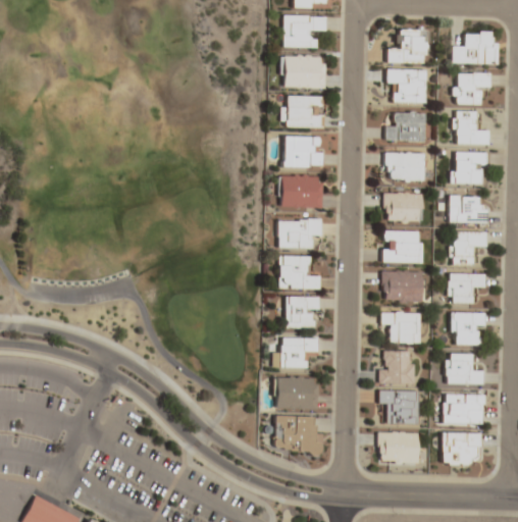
[(295,0),(295,8),(328,9),(328,0),(295,0)]
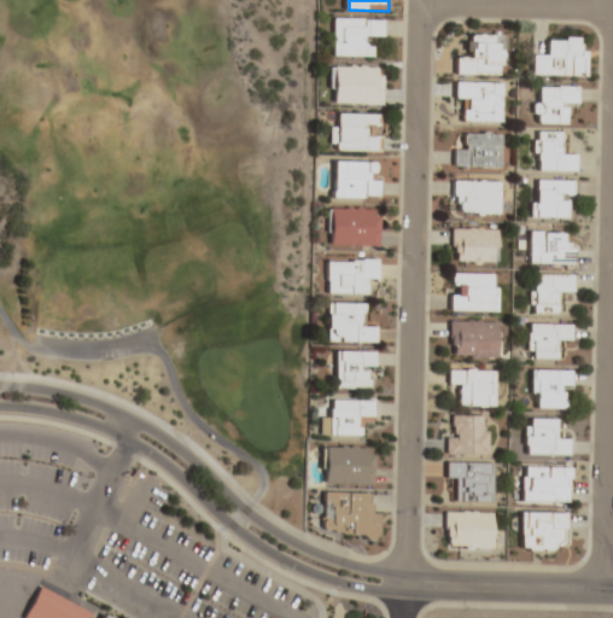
[(336,58),(373,58),(373,34),(385,35),(385,19),(336,18),(336,58)]
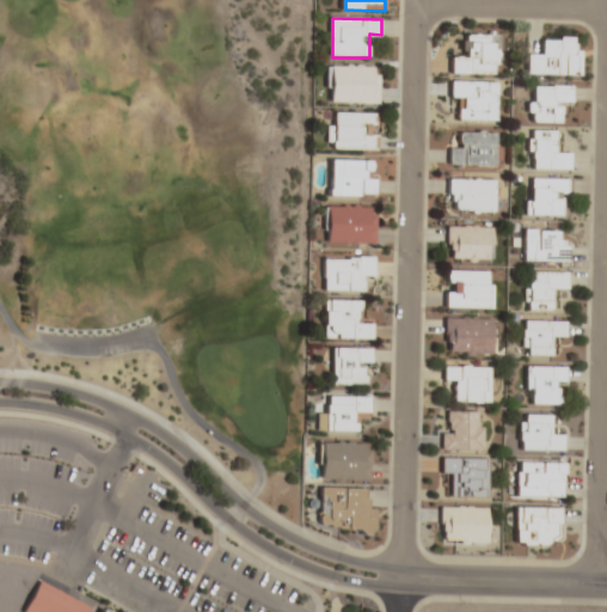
[(454,75),(500,75),(500,34),(466,34),(466,57),(454,57),(454,75)]
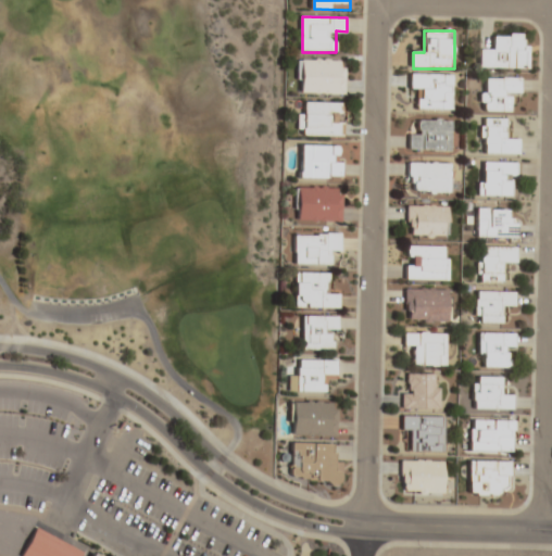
[(530,70),(530,34),(496,34),(496,46),(481,46),(481,70),(530,70)]
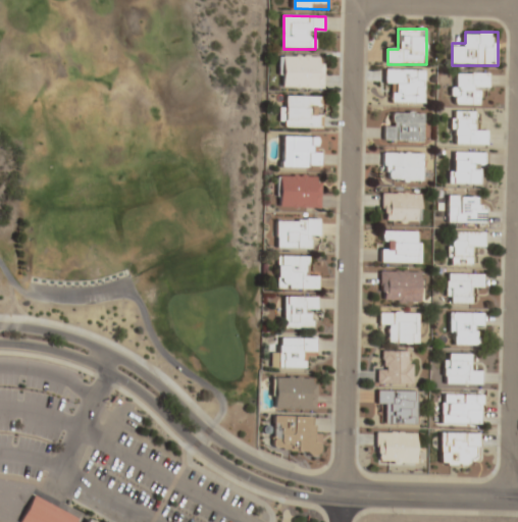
[(280,91),(325,91),(325,56),(281,55),(280,91)]
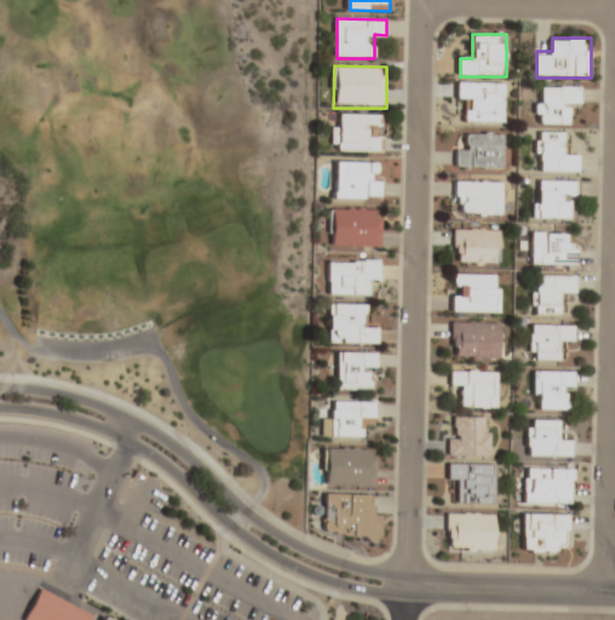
[(506,122),(506,82),(459,82),(459,96),(471,96),(471,122),(506,122)]
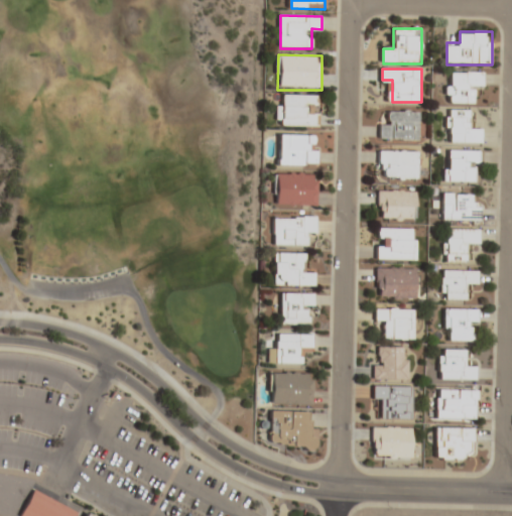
[(449,104),(475,104),(475,94),(485,94),(485,73),(449,72),(449,104)]
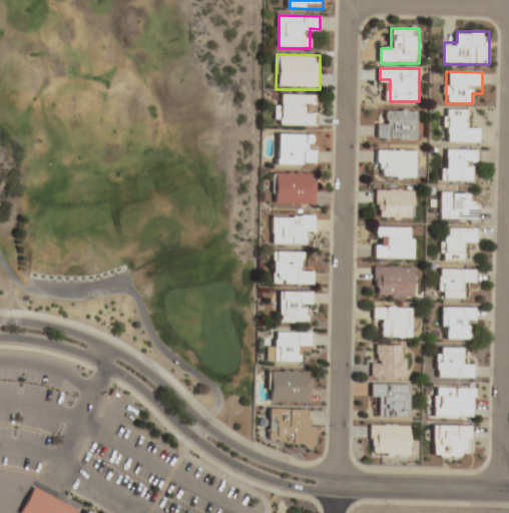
[(318,94),(286,94),(286,104),(277,104),(277,125),(318,125),(318,94)]
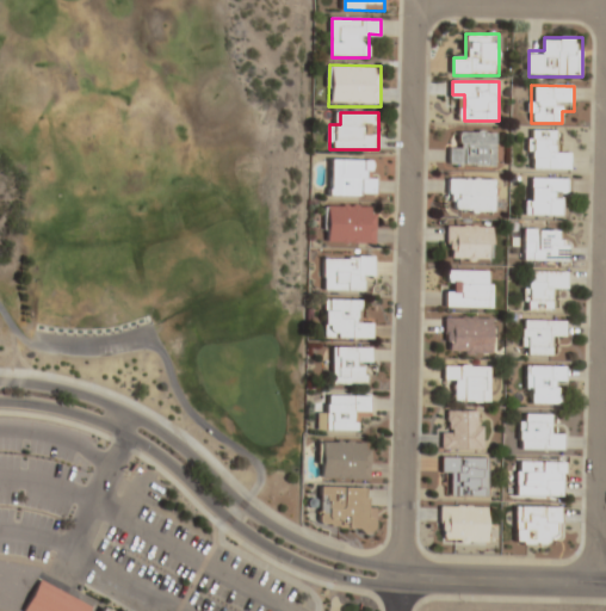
[(531,170),(573,170),(573,153),(561,153),(561,130),(531,130),(531,170)]
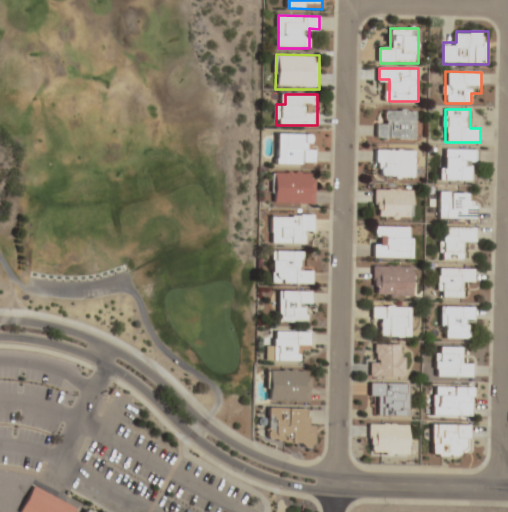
[(418,140),(418,110),(388,110),(388,120),(378,120),(378,140),(418,140)]
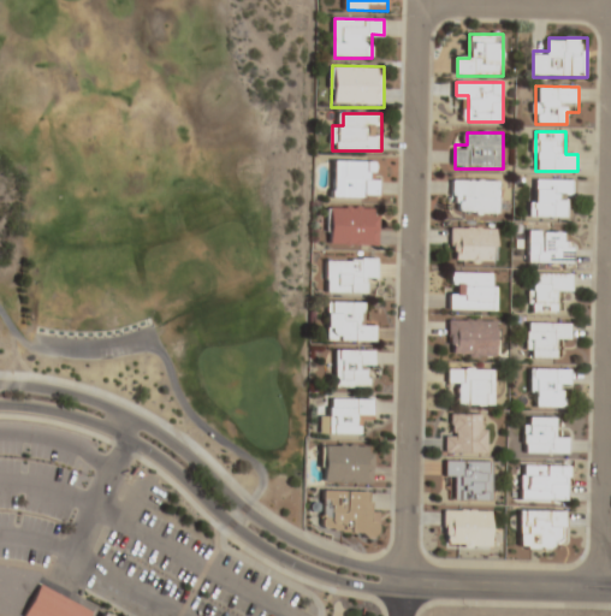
[(380,197),(380,161),(334,161),(334,197),(380,197)]
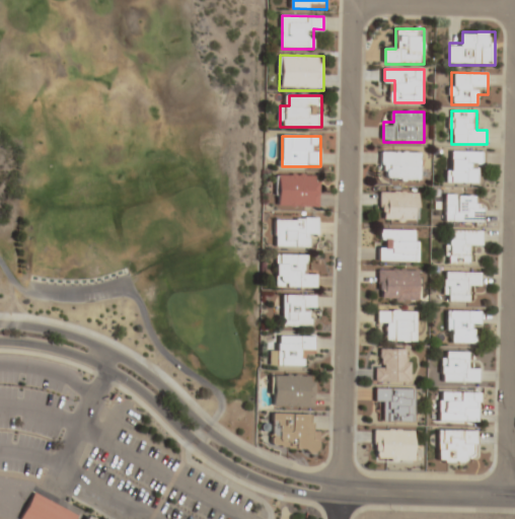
[(484,151),(449,151),(449,183),(484,183),(484,151)]
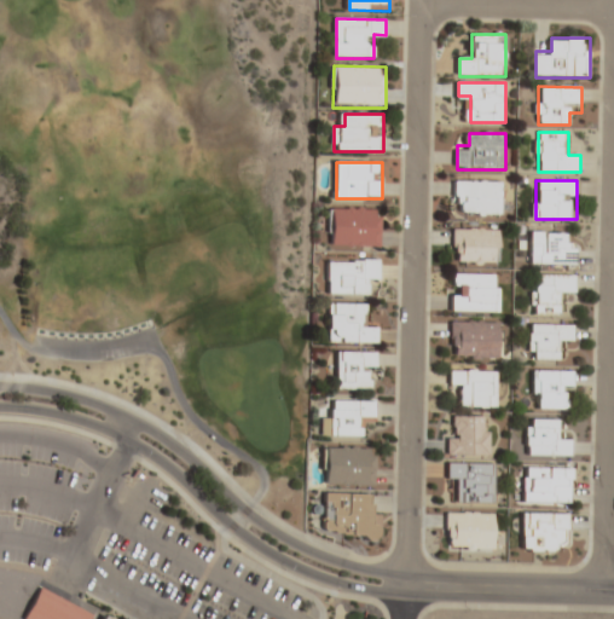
[(503,181),(456,181),(456,214),(503,214),(503,181)]
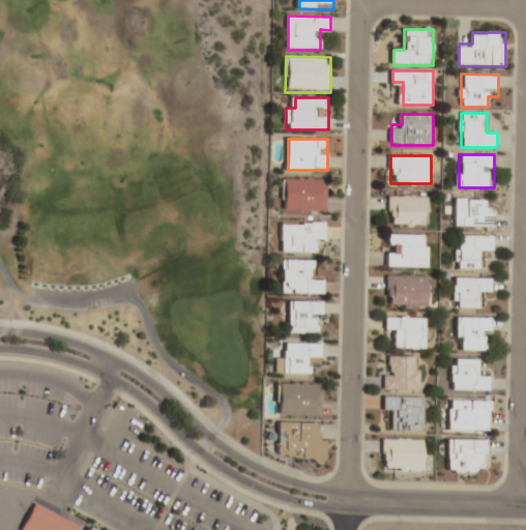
[(285,211),(327,211),(327,178),(285,178),(285,211)]
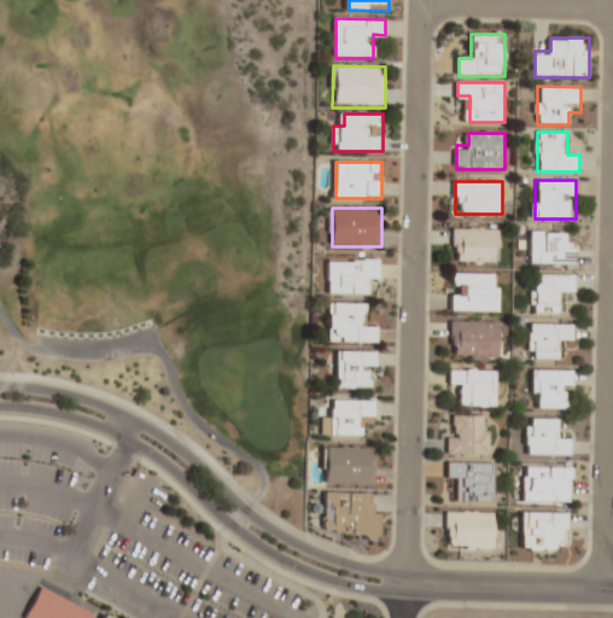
[(455,262),(501,262),(501,228),(455,228),(455,262)]
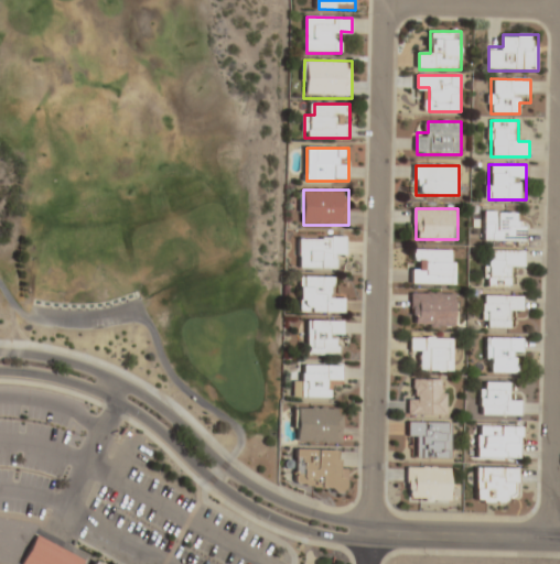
[(486,241),(527,241),(527,221),(518,221),(518,212),(486,212),(486,241)]
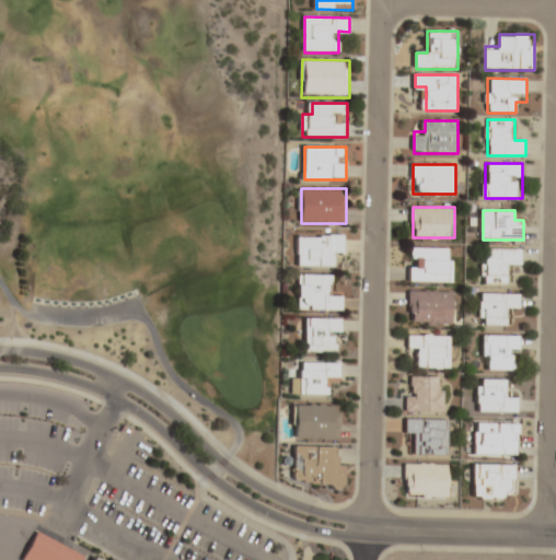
[(334,266),(334,256),(345,256),(345,235),(299,235),(299,266),(334,266)]
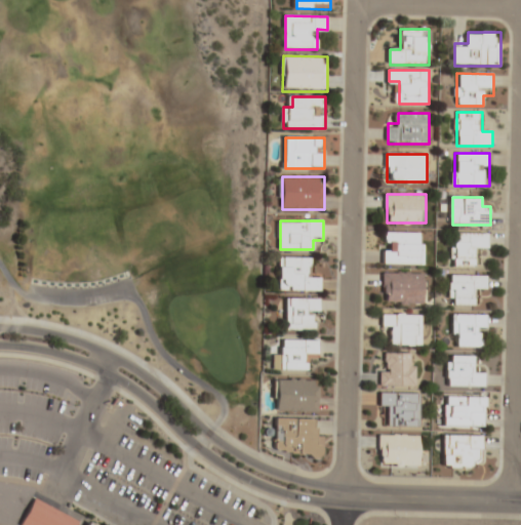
[(426,265),(426,233),(385,233),(385,265),(426,265)]
